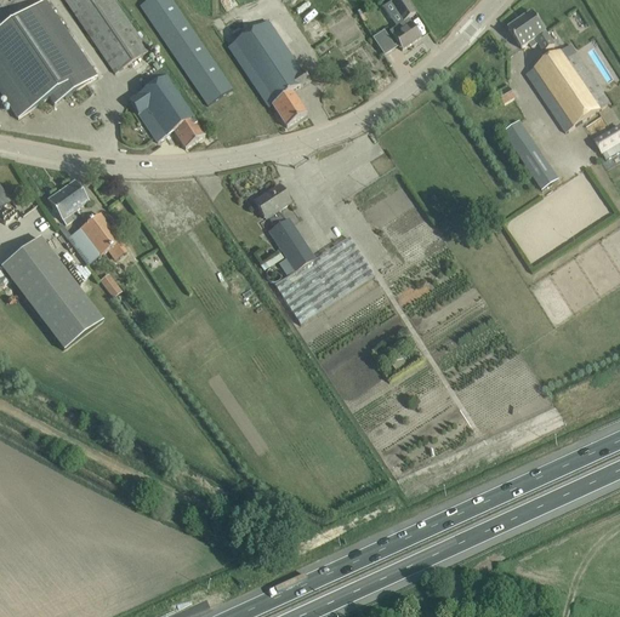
[(43,0),(0,28),(0,89),(11,106),(10,107),(17,116),(49,96),(53,103),(96,75),(84,57),(83,58),(43,0)]
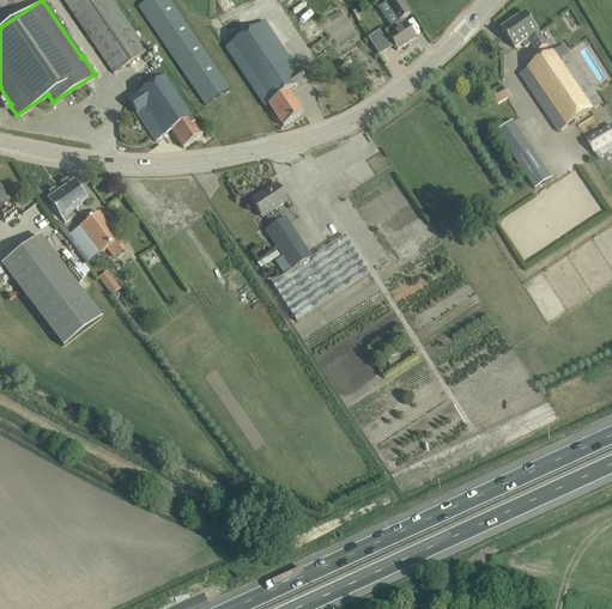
[(65,0),(105,60),(113,71),(145,48),(111,0),(65,0)]
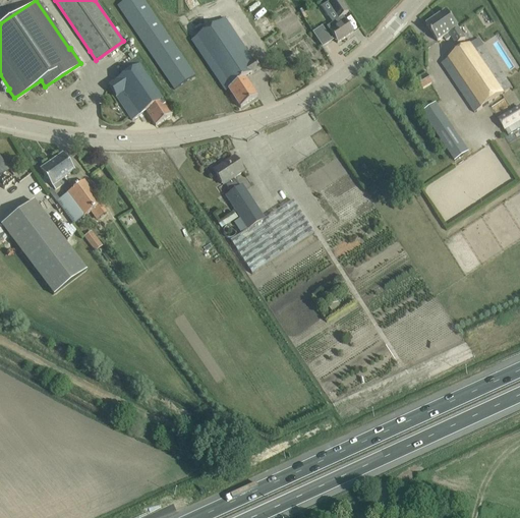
[(120,0),(117,3),(174,87),(194,73),(143,0),(120,0)]
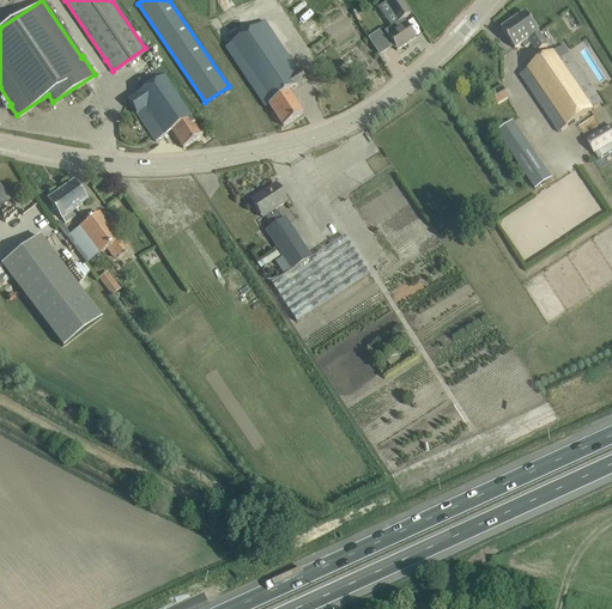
[(400,17),(391,1),(379,8),(389,24),(400,17)]
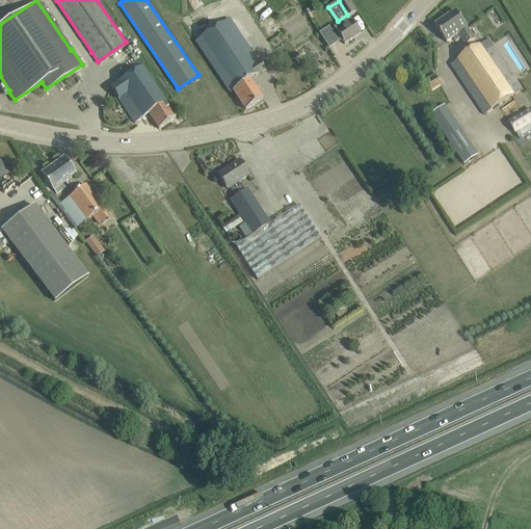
[(434,22),(446,40),(452,35),(455,38),(460,35),(466,43),(475,36),(455,8),(434,22)]
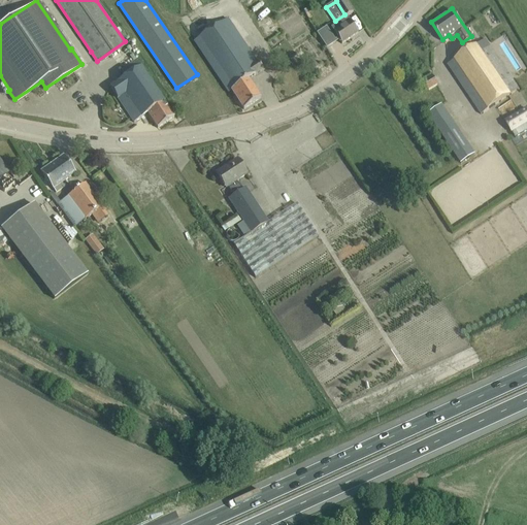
[(201,33),(193,38),(227,90),(230,88),(242,106),(260,95),(248,76),(262,67),(257,58),(256,59),(227,15),(212,26),(202,11),(192,19),(201,33)]
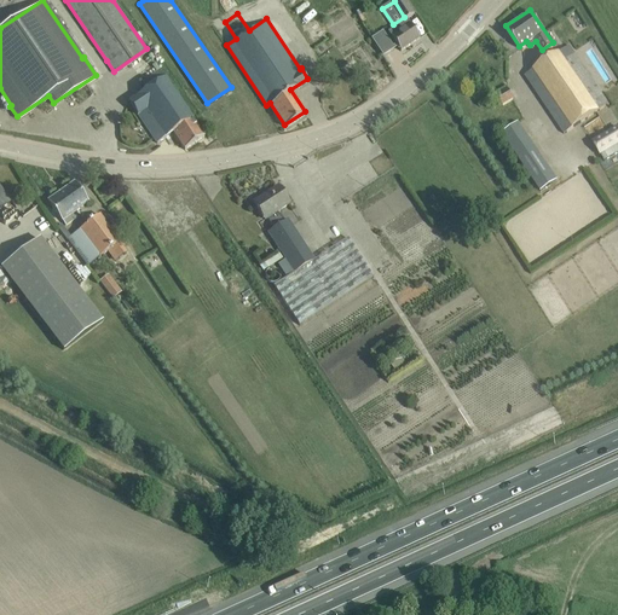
[(307,24),(306,25),(316,40),(325,34),(316,18),(312,19),(310,16),(304,18),(307,24)]
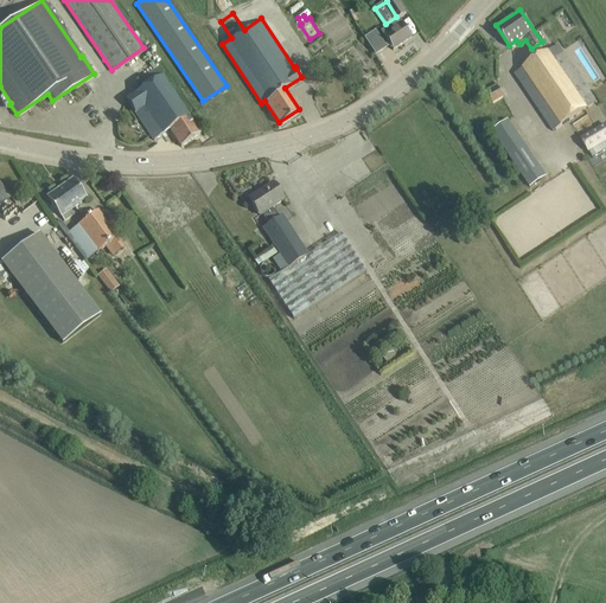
[(410,34),(397,15),(396,17),(386,24),(380,27),(388,40),(389,43),(391,46),(410,34)]
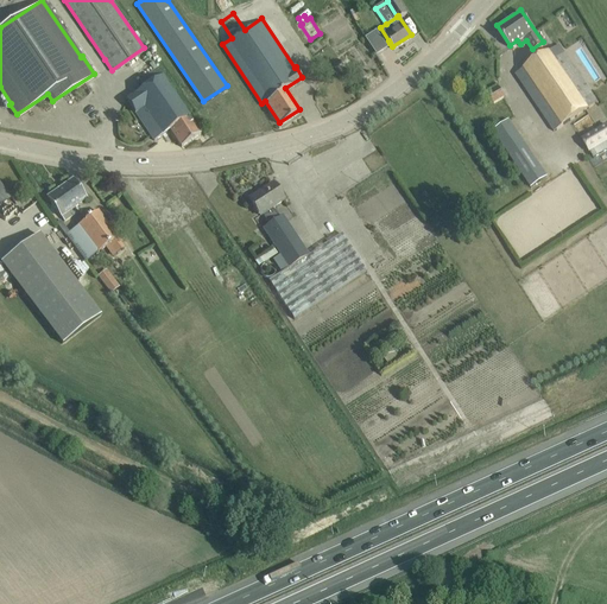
[(385,43),(375,27),(364,36),(375,52),(390,43),(389,40),(385,43)]
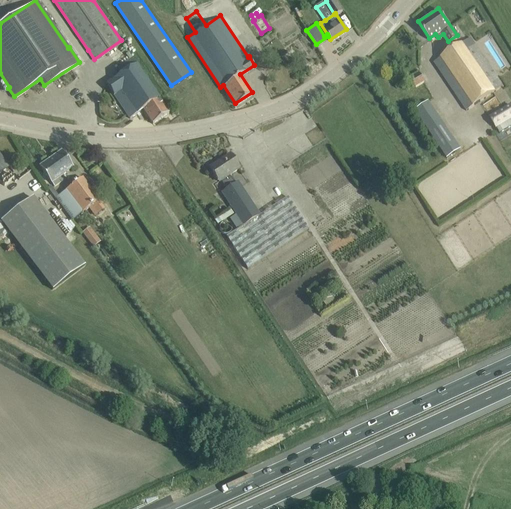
[(439,68),(465,108),(502,83),(476,43),(470,35),(433,60),(439,68)]
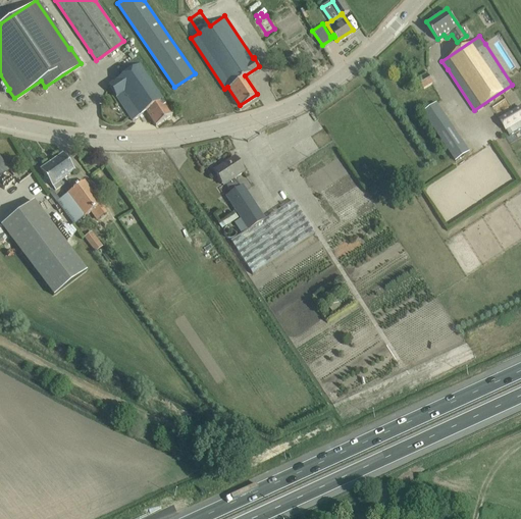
[(115,95),(116,94),(132,118),(145,109),(155,123),(171,113),(134,56),(118,66),(122,73),(108,84),(115,95)]
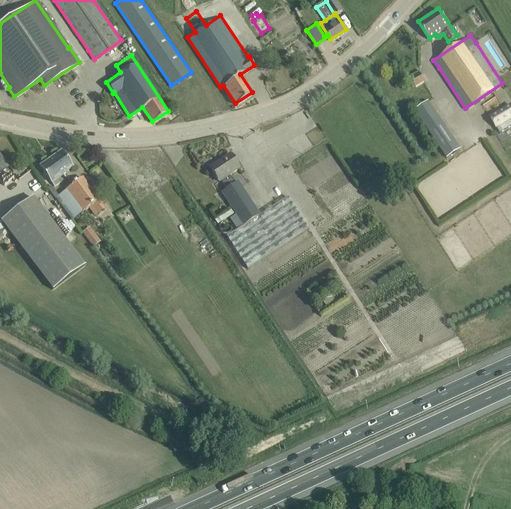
[(410,77),(415,85),(424,80),(419,71),(410,77)]
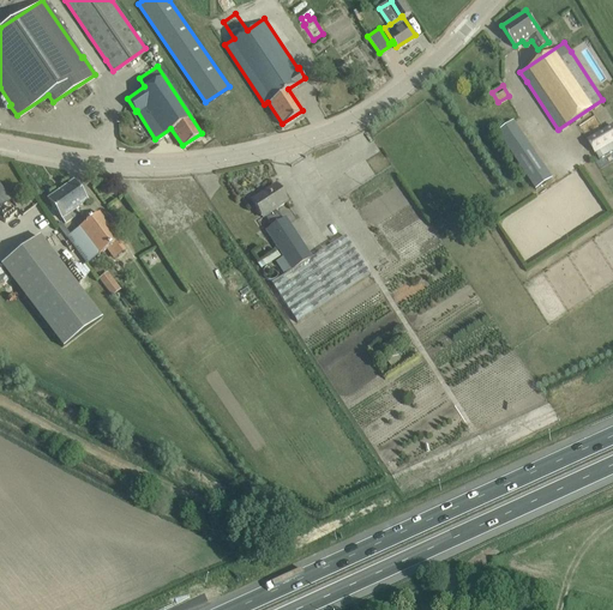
[(497,130),(508,146),(505,148),(509,155),(512,152),(534,186),(551,175),(514,119),(497,130)]
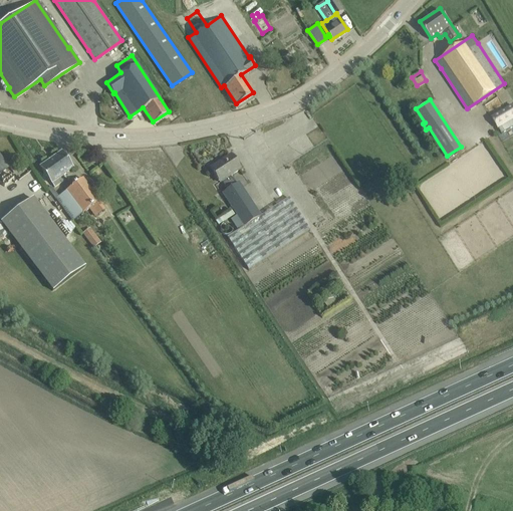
[(491,112),(501,131),(512,123),(512,103),(511,101),(491,112)]
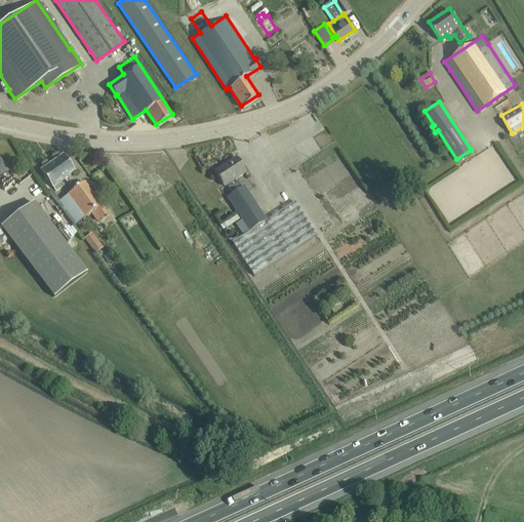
[(65,176),(74,169),(62,153),(40,168),(54,189),(67,179),(65,176)]
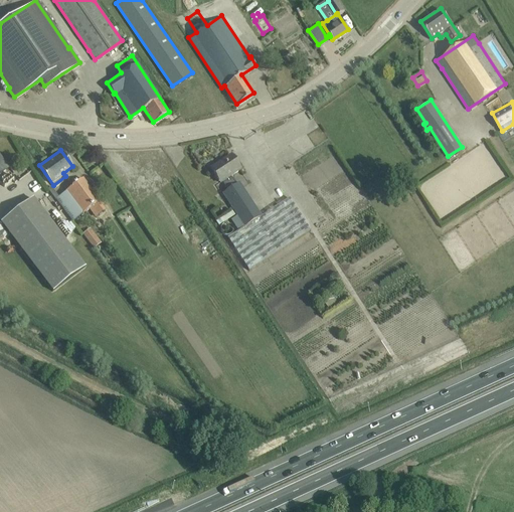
[(0,189),(1,188),(16,176),(0,153),(0,189)]
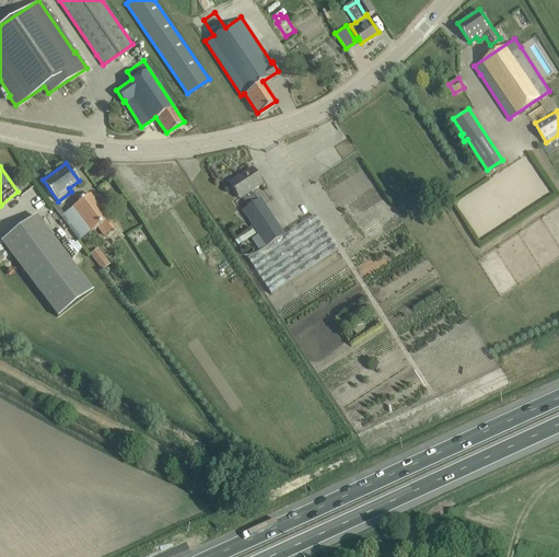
[(241,208),(257,232),(251,236),(258,248),(246,256),(270,292),(337,248),(314,212),(283,232),(259,196),(256,198),(249,189),(260,182),(251,166),(229,181),(239,196),(241,195),(246,204),(241,208)]
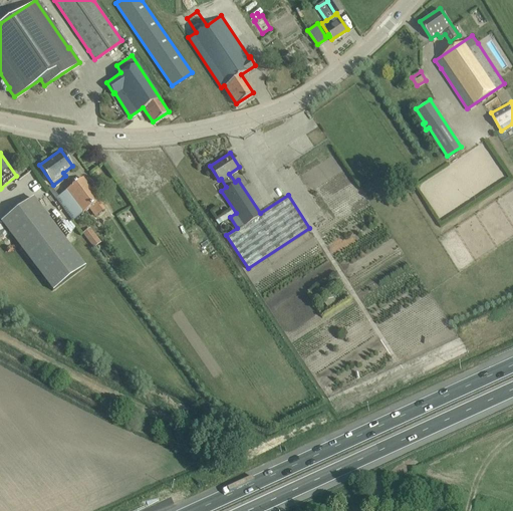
[(81,176),(57,195),(49,184),(46,187),(71,219),(98,199),(81,176)]
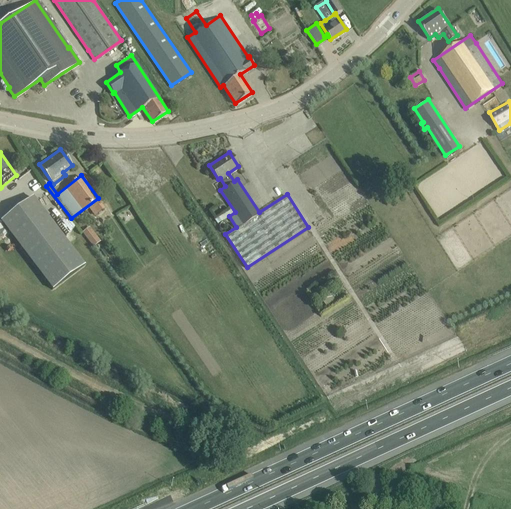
[(32,196),(0,220),(0,222),(51,290),(84,265),(32,196)]
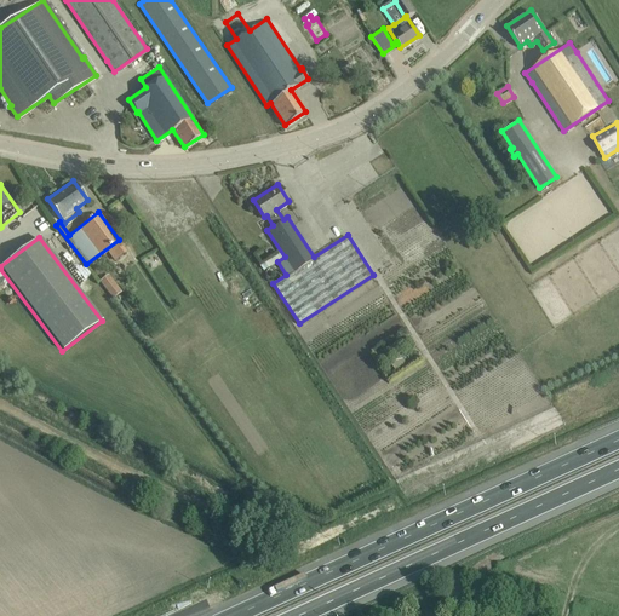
[(268,258),(270,263),(282,255),(279,251),(268,258)]
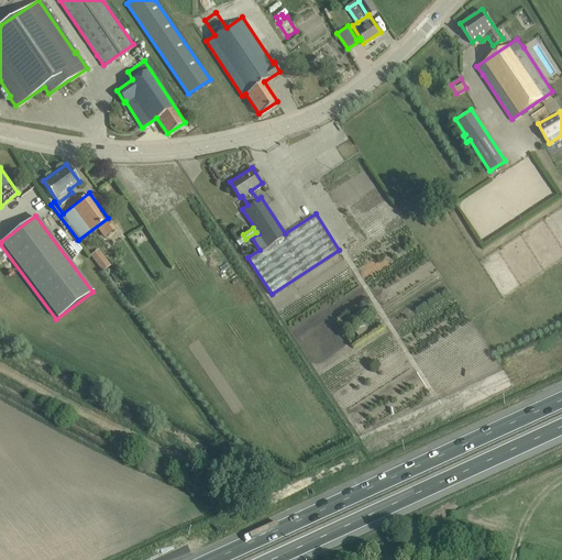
[(89,253),(101,270),(109,263),(97,246),(89,253)]
